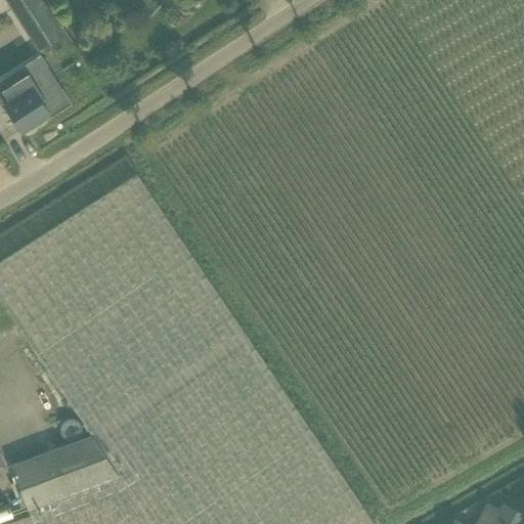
[(5,0),(37,50),(63,34),(42,0),(5,0)]
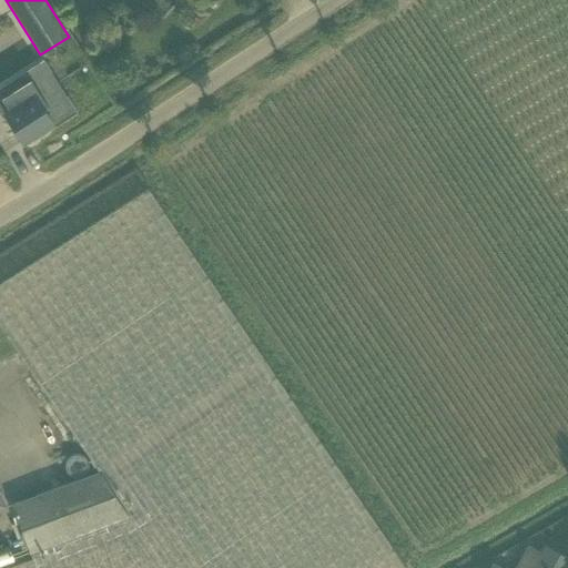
[(74,111),(47,70),(13,91),(21,103),(6,113),(23,140),(50,123),(51,125),(74,111)]
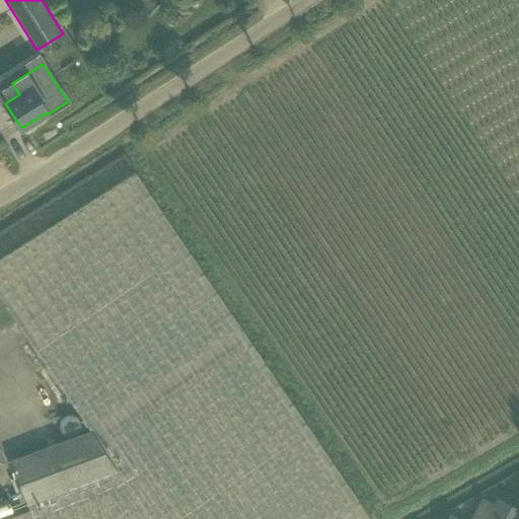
[(369,518),(370,518),(135,172),(0,258),(0,298),(90,432),(11,461),(15,472),(12,473),(14,478),(17,477),(29,511),(5,518),(369,518)]
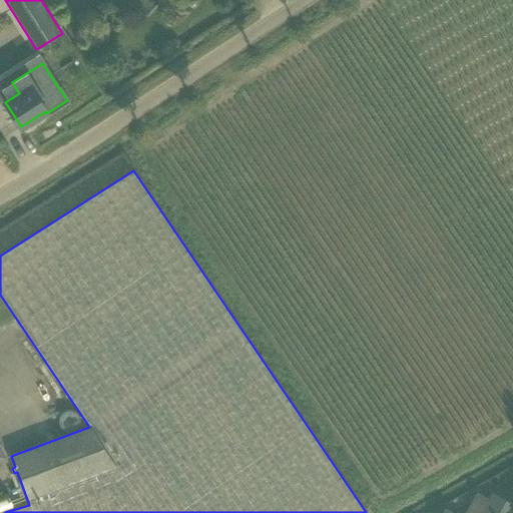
[(512,512),(512,504),(491,493),(488,499),(477,493),(470,505),(465,512),(453,512),(444,508),(441,512),(512,512)]
